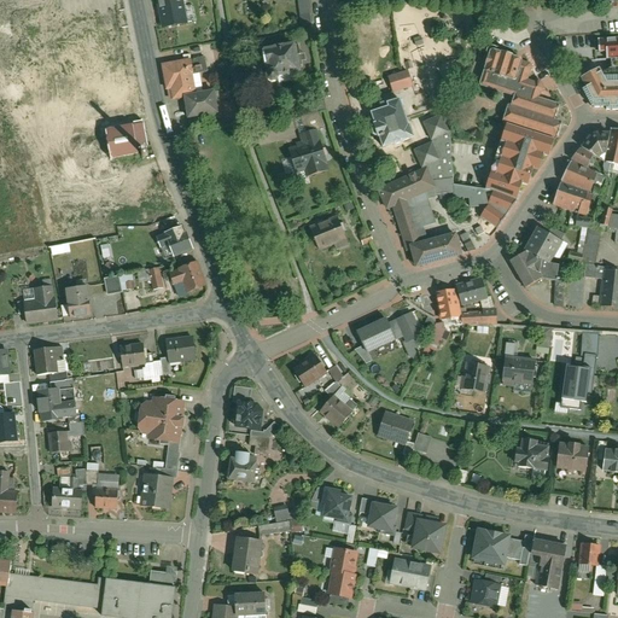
[(185,0),(157,0),(163,28),(190,23),(185,0)]
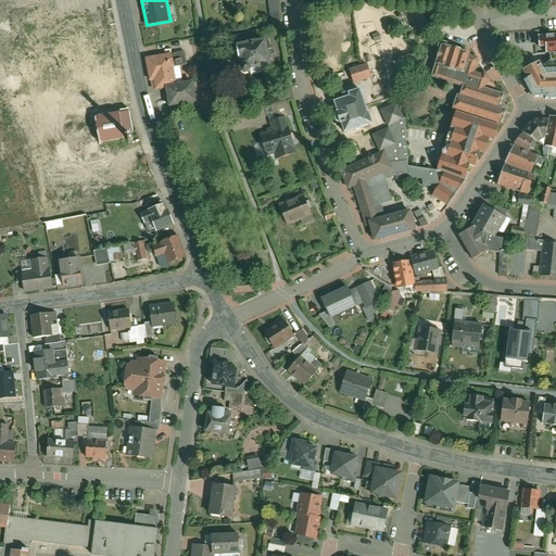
[(277,0),(267,0),(269,25),(278,25),(277,0)]
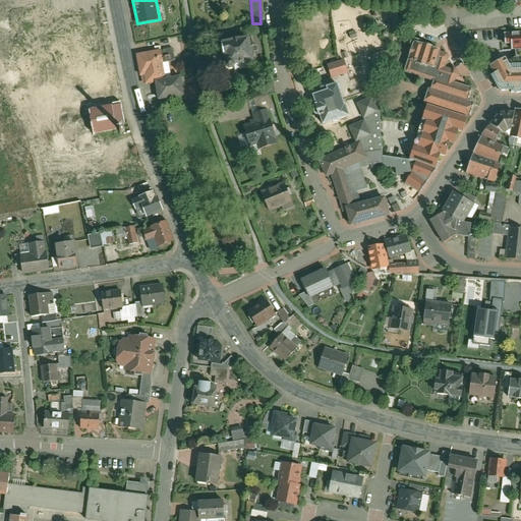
[(9,41),(15,74),(114,56),(108,22),(9,41)]
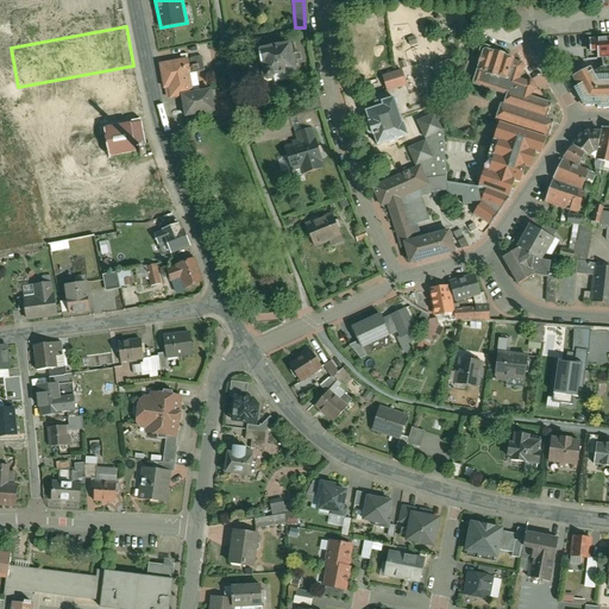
[(292,39),(262,46),(269,81),(300,74),(292,39)]
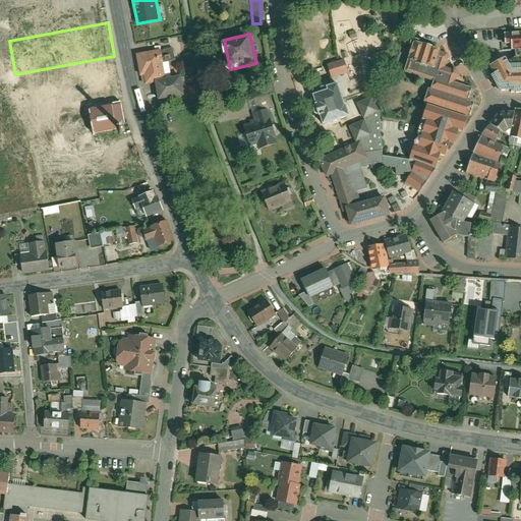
[(442,50),(416,42),(407,70),(435,79),(432,89),(429,88),(425,101),(429,102),(470,115),(471,116),(476,102),(469,100),(473,88),(457,82),(459,75),(456,69),(446,66),(450,55),(441,52),(442,50)]
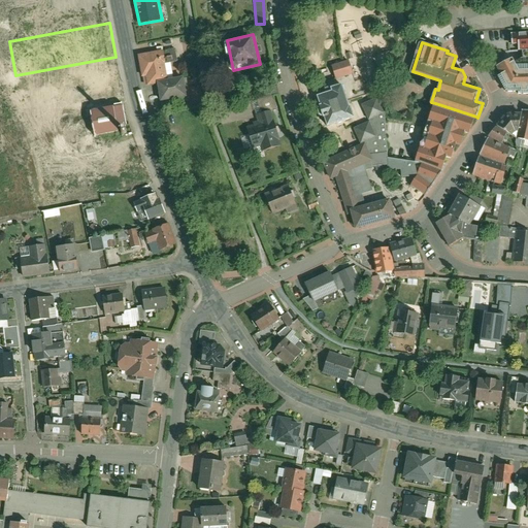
[(516,60),(515,57),(494,66),(506,91),(519,90),(519,94),(527,93),(527,48),(523,50),(524,56),(516,60)]
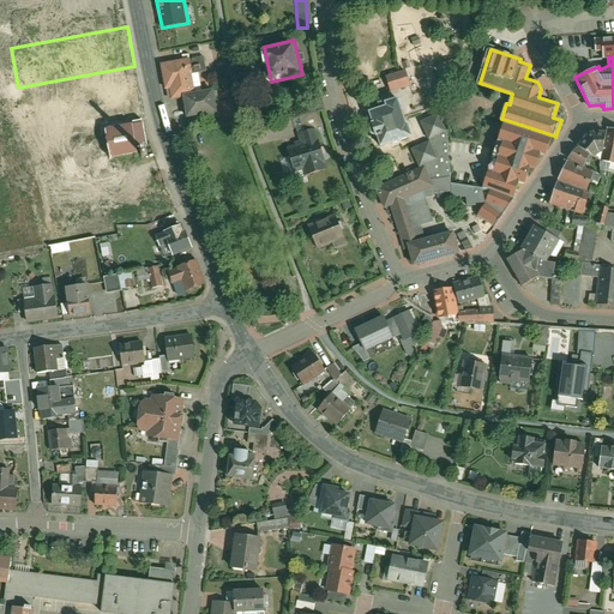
[(190,58),(162,64),(169,98),(185,96),(197,94),(190,58)]
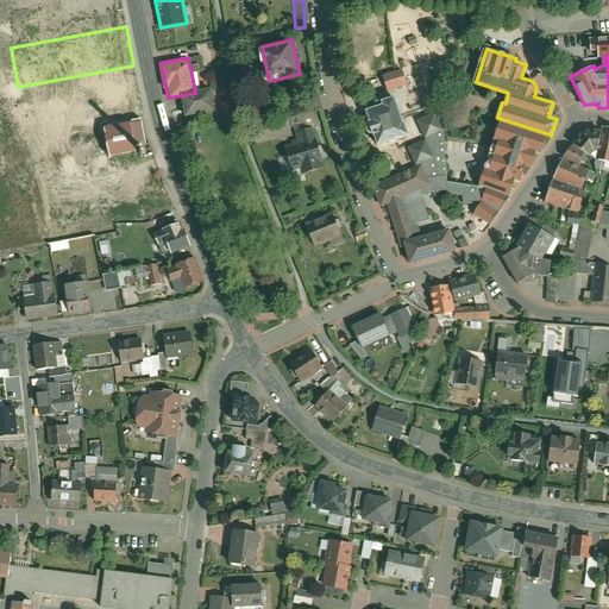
[(20,96),(35,170),(61,165),(112,156),(107,126),(143,119),(133,66),(18,87),(20,96)]
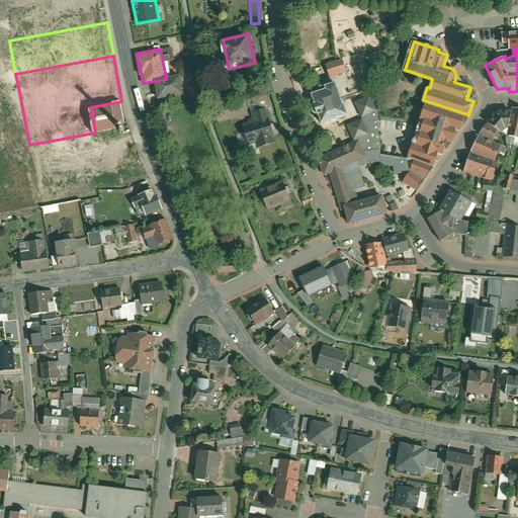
[(322,64),(326,78),(345,72),(341,59),(322,64)]
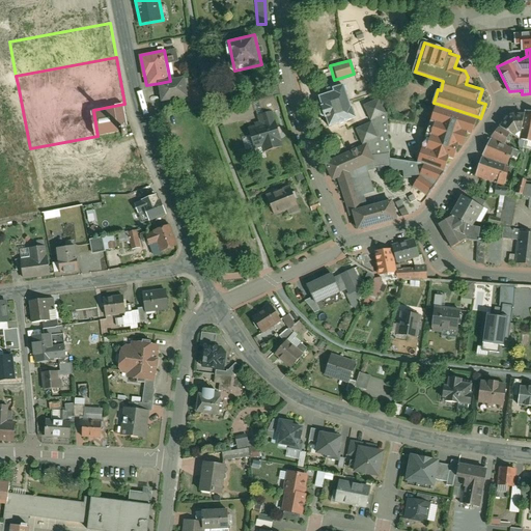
[(186,78),(160,83),(163,101),(189,96),(186,78)]
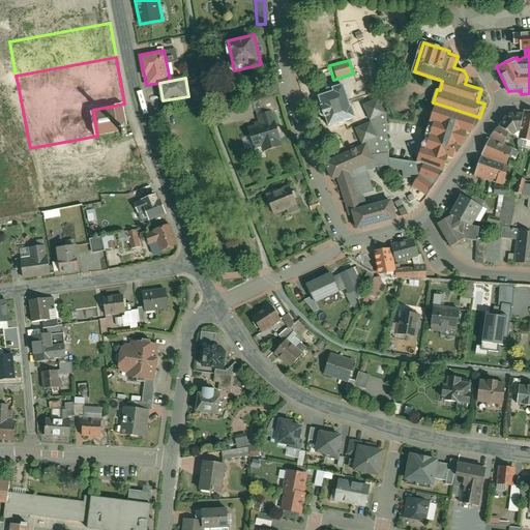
[(334,91),(320,96),(323,106),(321,110),(322,114),(327,116),(330,125),(336,123),(337,125),(348,122),(347,120),(357,117),(354,106),(352,106),(345,84),(333,88),(334,91)]
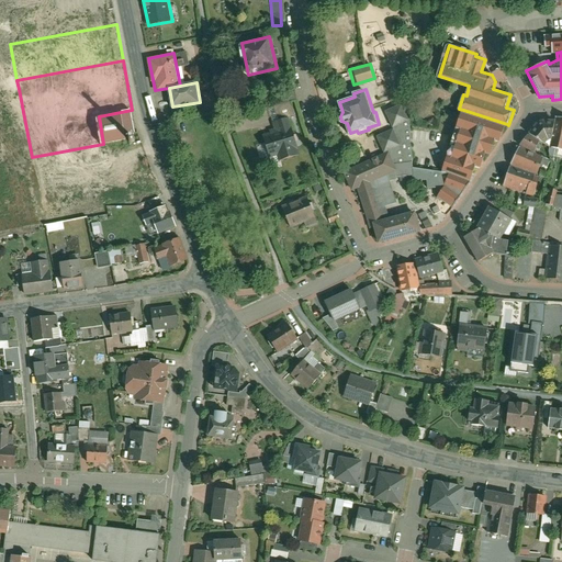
[(422,232),(416,211),(391,217),(388,205),(398,202),(392,180),(396,178),(414,175),(414,167),(411,103),(402,104),(386,111),(394,127),(378,135),(385,153),(345,171),(353,190),(358,188),(371,228),(375,227),(379,243),(422,232)]
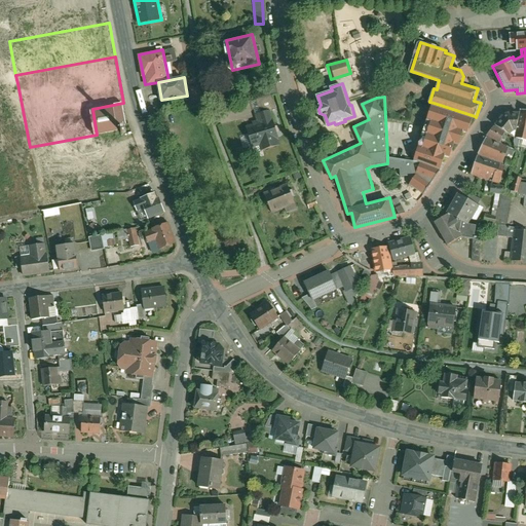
[(123,103),(92,109),(97,135),(128,129),(123,103)]
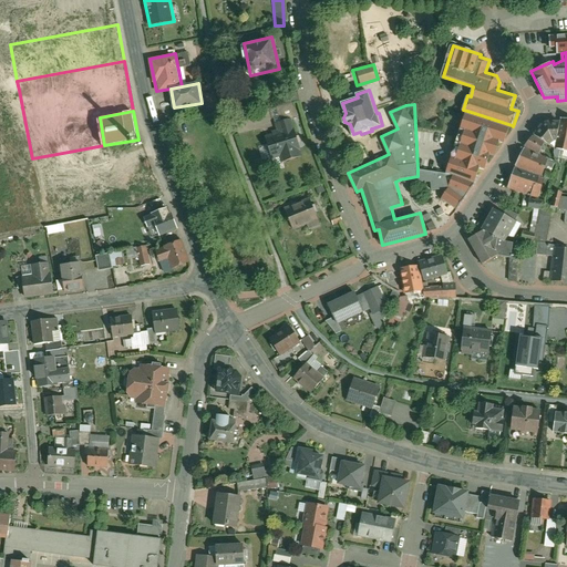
[(446,173),(476,183),(482,168),(486,169),(492,153),(496,154),(501,142),(506,144),(512,125),(467,111),(446,173)]
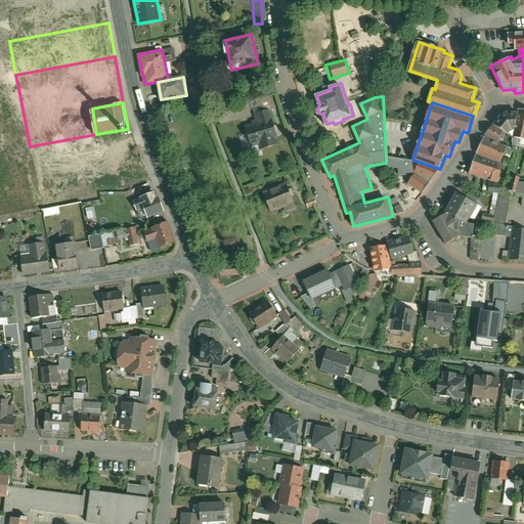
[(512,134),(517,105),(508,106),(503,110),(494,125),(505,131),(512,134)]
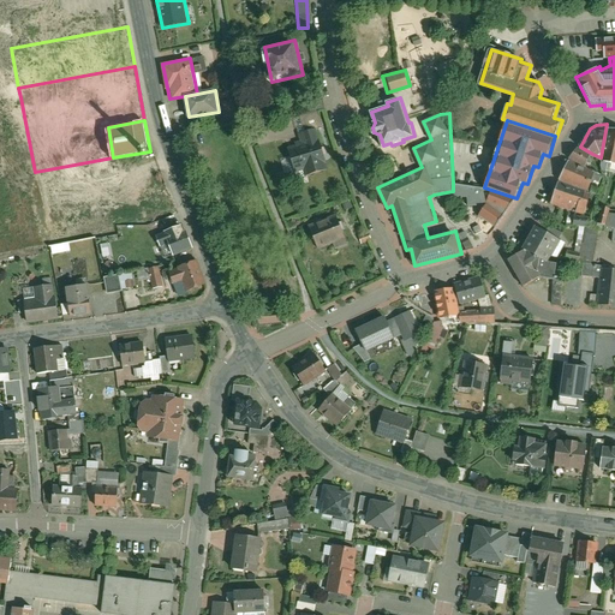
[(614,125),(607,124),(601,157),(614,160),(614,125)]
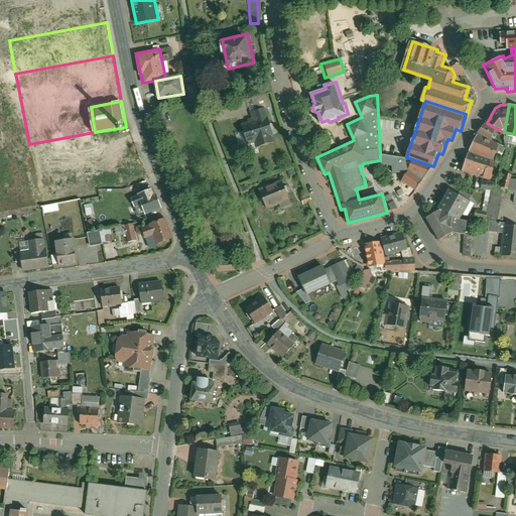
[(270,112),(244,120),(251,144),(276,137),(270,112)]
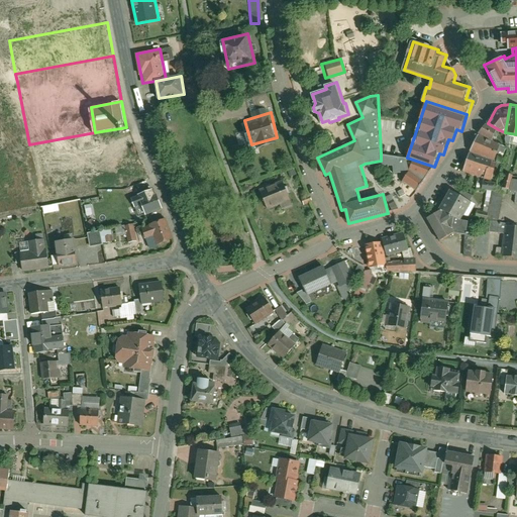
[(498,129),(488,123),(479,134),(493,140),(498,129)]
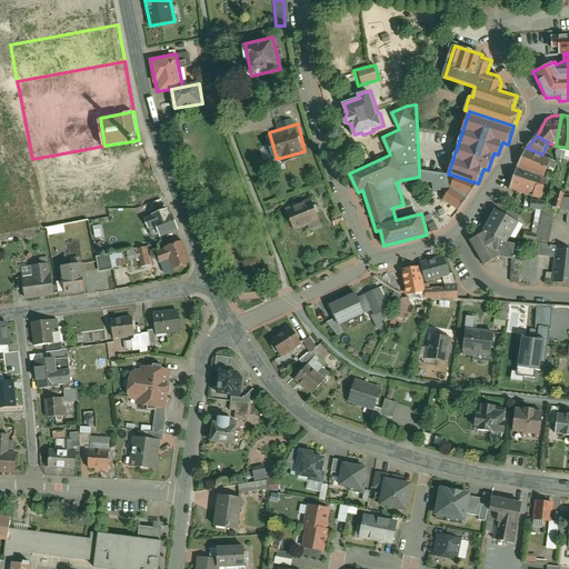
[(105,146),(57,155),(61,179),(109,170),(105,146)]
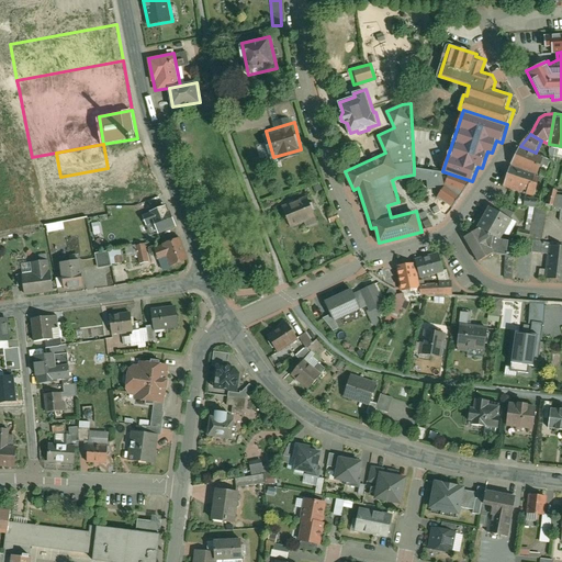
[(536,153),(520,146),(512,166),(538,175),(546,156),(536,153)]
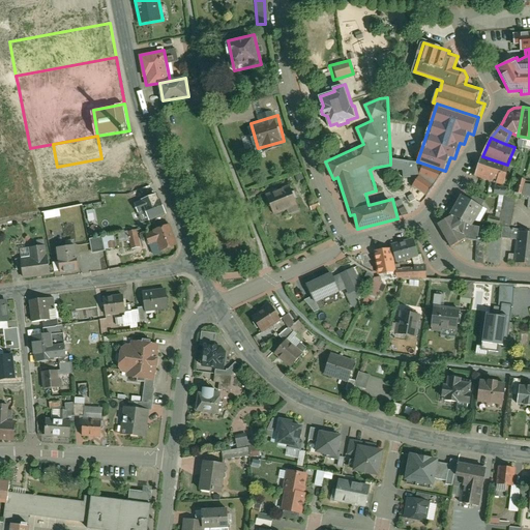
[(507,165),(482,156),(476,175),(504,184),(510,166),(507,165)]
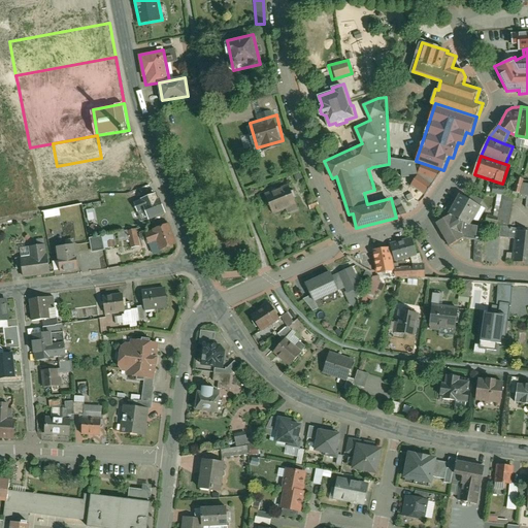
[(411,177),(411,185),(426,195),(443,170),(416,161),(389,157),(389,164),(389,169),(401,169),(402,177),(411,177)]
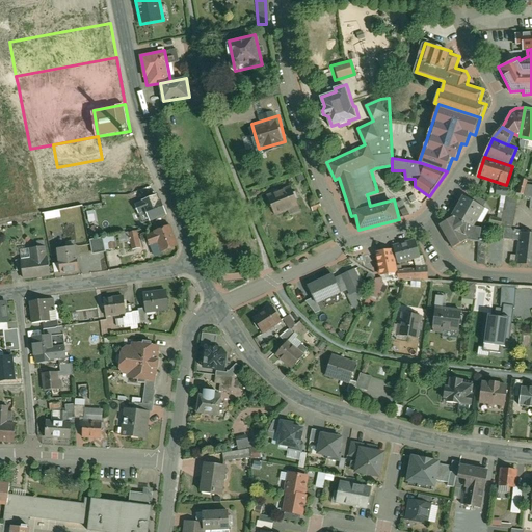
[(294,185),(268,194),(276,217),(302,208),(294,185)]
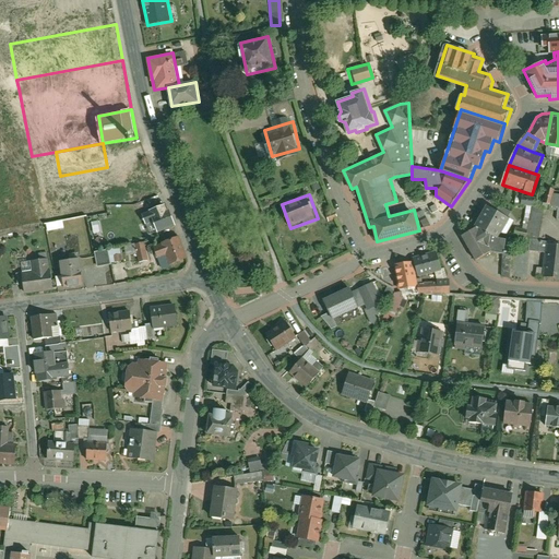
[(165,202),(149,211),(158,232),(175,223),(165,202)]
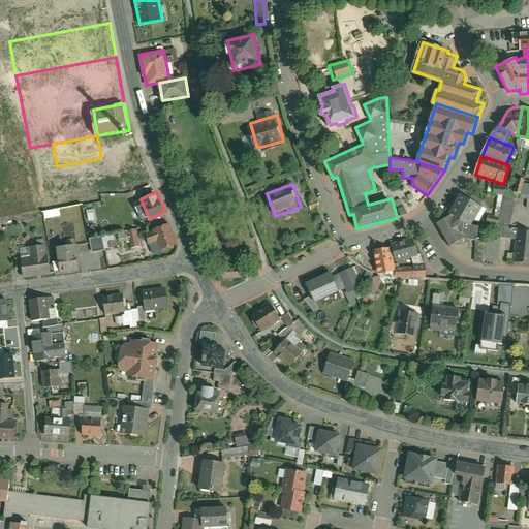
[(456,210),(453,215),(445,218),(438,222),(452,246),(468,239),(478,240),(480,225),(473,224),(484,207),(463,194),(461,199),(456,210)]
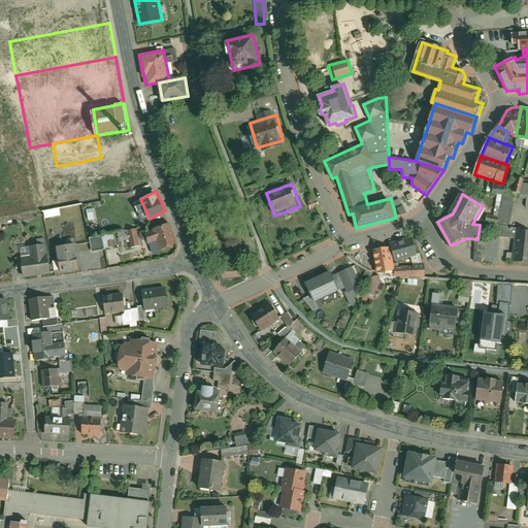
[(168,224),(146,231),(150,242),(158,239),(161,251),(176,245),(168,224)]
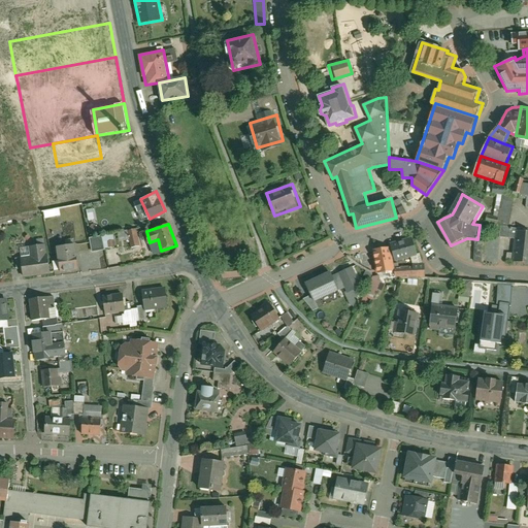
[(137,227),(128,230),(132,246),(141,244),(137,227)]
